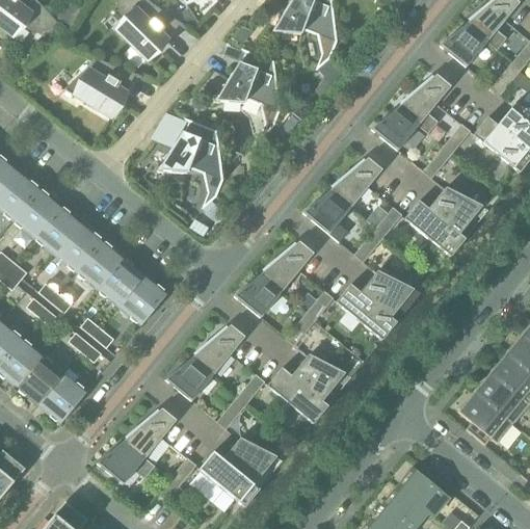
[(55,25),(58,23),(59,22),(38,0),(0,0),(0,24),(15,35),(22,25),(25,27),(28,28),(31,29),(34,30),(37,30),(41,30),(44,30),(47,29),(50,28),(53,27),(55,25)]
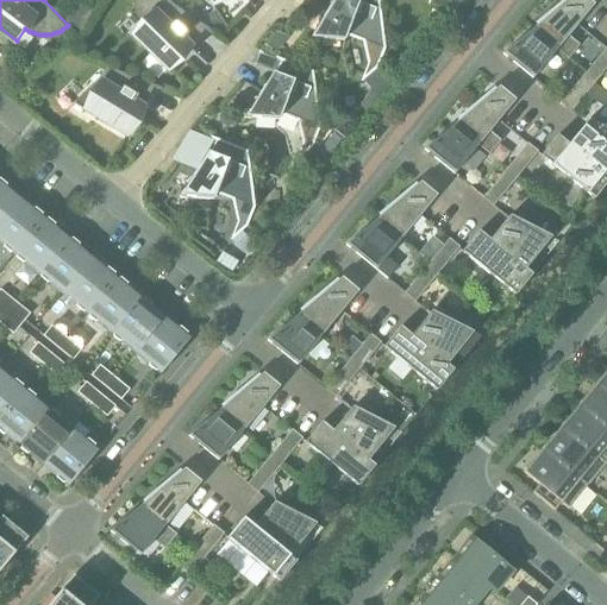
[(214,30),(170,0),(135,0),(135,2),(136,6),(137,10),(138,13),(139,16),(142,19),(144,21),(135,32),(170,68),(193,44),(191,43),(206,27),(213,31),(214,30)]
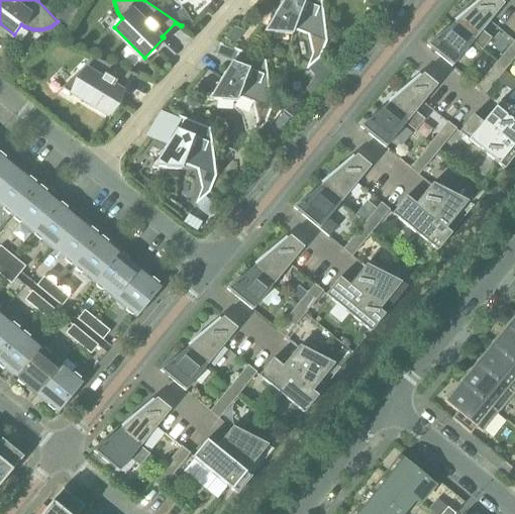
[(321,55),(328,38),(322,0),(283,0),(265,30),(293,32),(295,26),(310,32),(314,50),(308,66),(308,67),(310,66),(321,56),(321,55)]
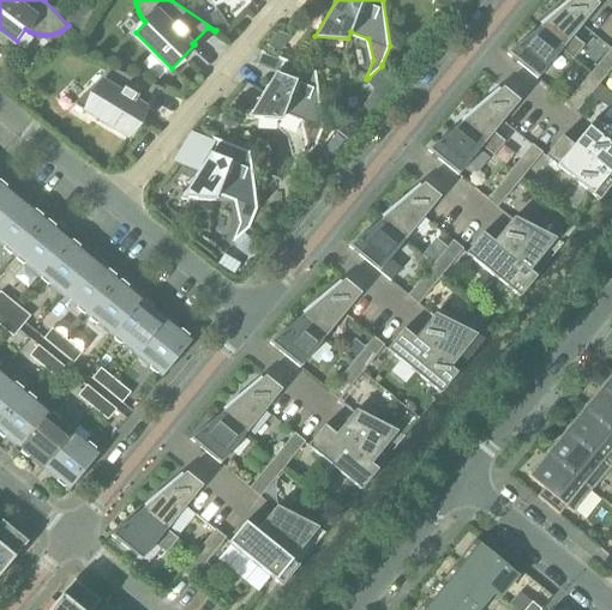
[(564,46),(563,47),(575,56),(586,42),(575,34),(600,1),(598,0),(570,0),(539,26),(564,46)]
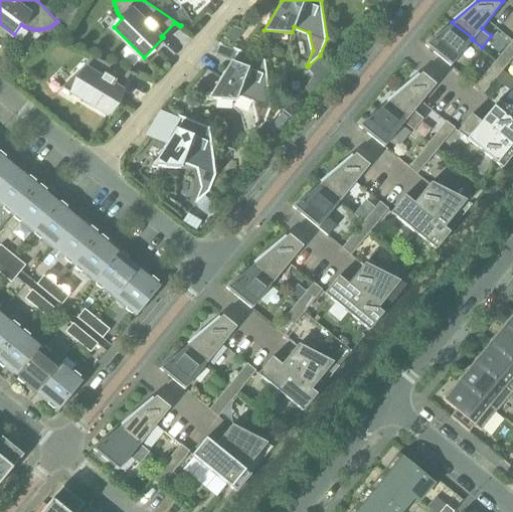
[(183,7),(178,10),(180,21),(192,19),(183,7)]
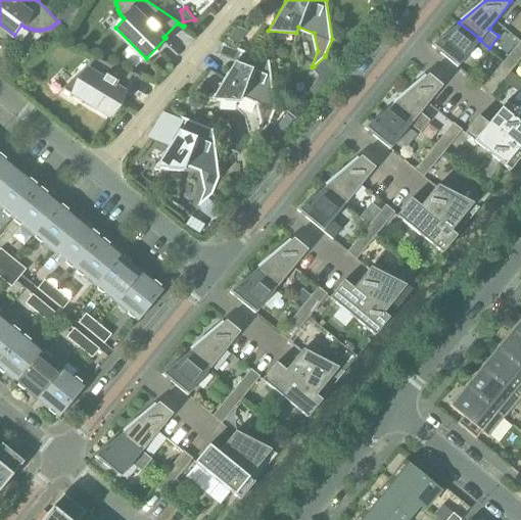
[(480,39),(459,22),(433,44),(459,64),(479,40),(480,39)]
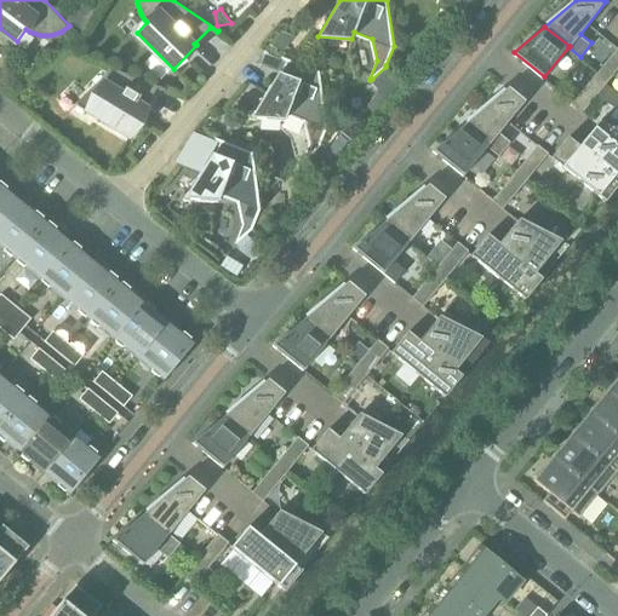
[(272,42),(282,51),(296,34),(282,29),(272,42)]
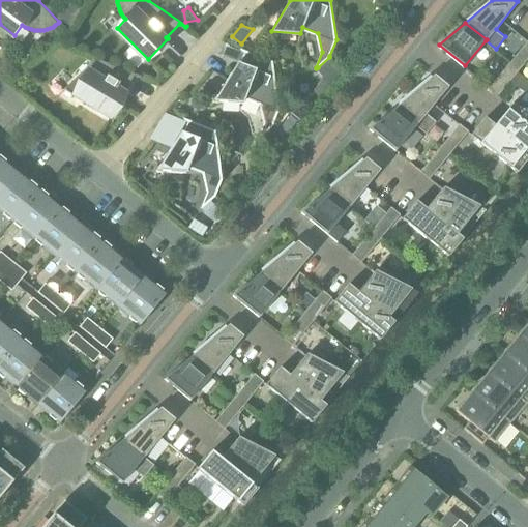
[(273,125),(280,109),(273,59),(228,41),(227,44),(245,51),(241,61),(239,60),(214,100),(243,101),(246,96),(261,101),(265,120),(259,137),(260,137),(273,125)]
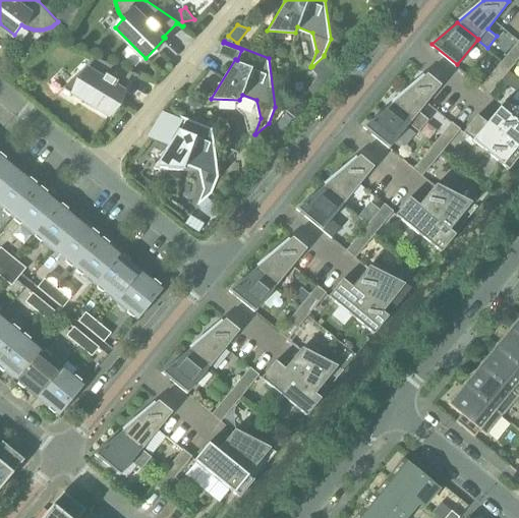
[(512,48),(502,61),(510,68),(518,58),(518,53),(512,48)]
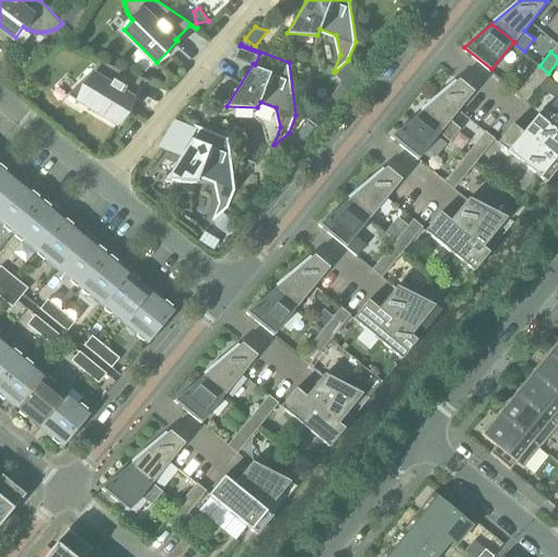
[(79,99),(118,123),(134,97),(132,96),(142,78),(150,81),(151,79),(102,60),(80,82),(69,92),(79,99)]
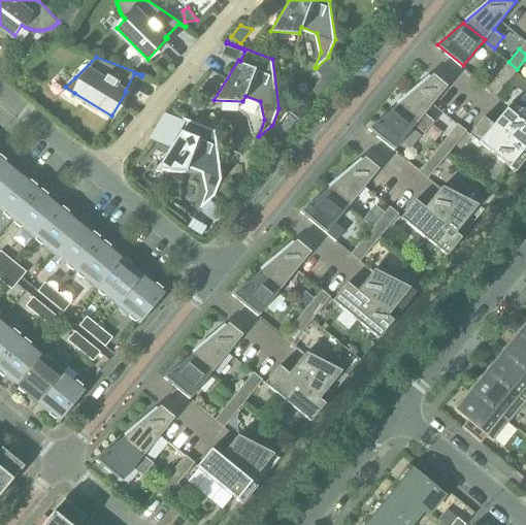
[(328,57),(317,67),(330,83),(341,72),(328,57)]
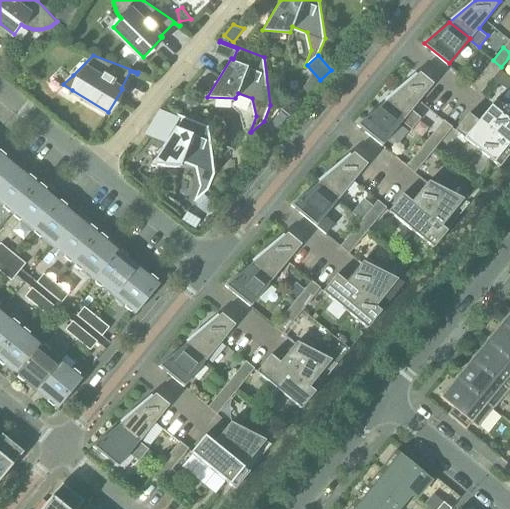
[(493,60),(482,72),(491,79),(501,67),(493,60)]
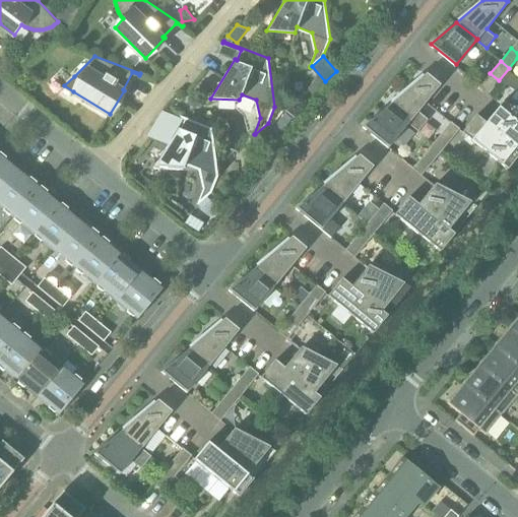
[(427,72),(389,104),(410,121),(409,121),(419,129),(429,118),(418,110),(441,83),(427,72)]
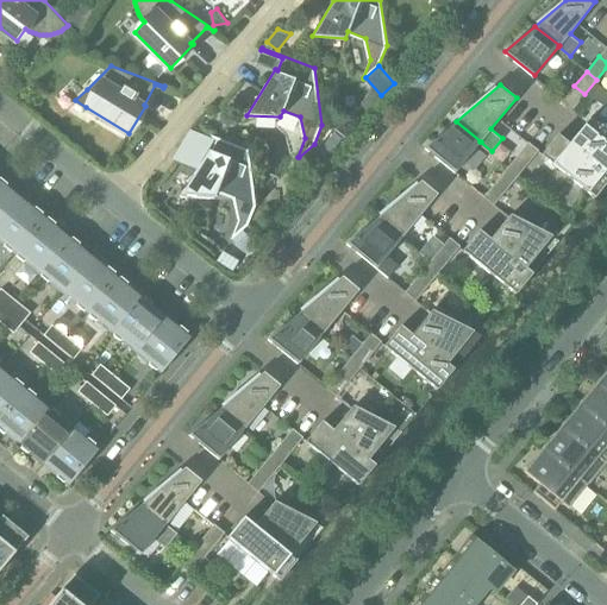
[(584,94),(574,86),(564,99),(574,107),(584,94)]
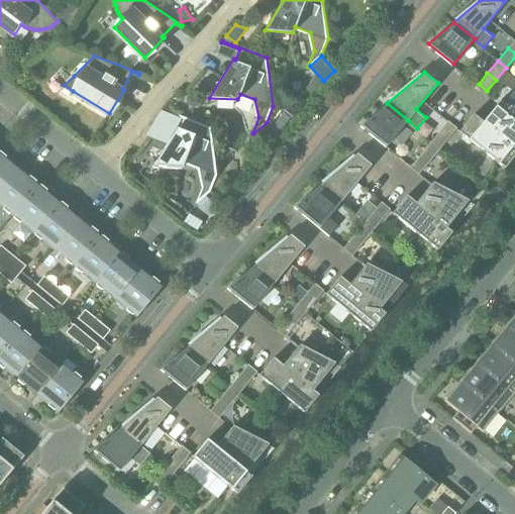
[(514,144),(514,106),(501,99),(484,120),(483,121),(513,145),(514,144)]
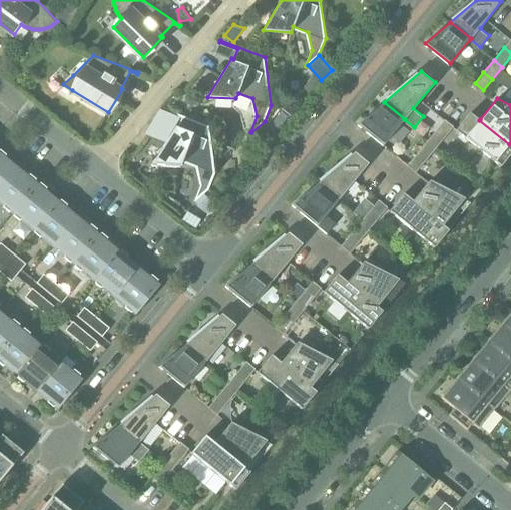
[(405,119),(384,102),(359,123),(384,144),(404,119),(405,119)]
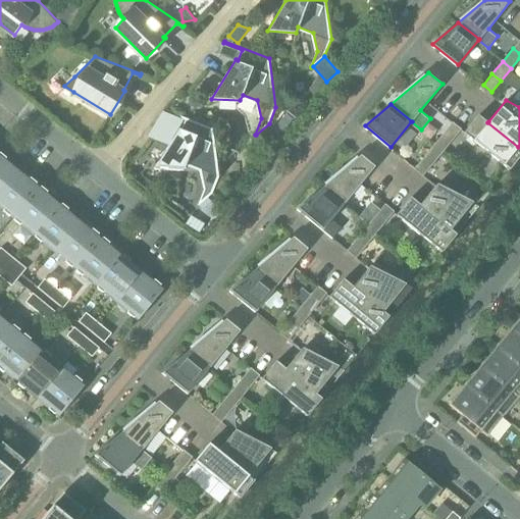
[(205,187),(200,203),(213,192),(219,175),(214,126),(168,109),(167,110),(187,118),(182,130),(179,127),(155,166),(185,168),(187,163),(201,168),(205,187)]
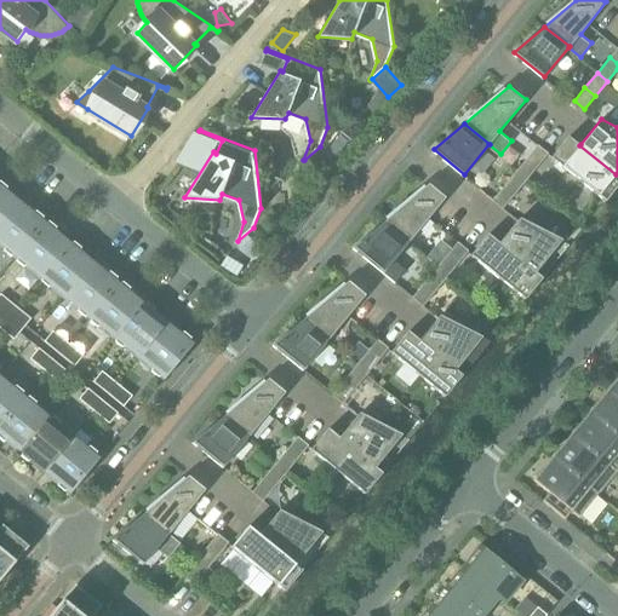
[(617,173),(616,174),(579,145),(581,144),(570,136),(553,156),(606,200),(617,185),(617,173)]
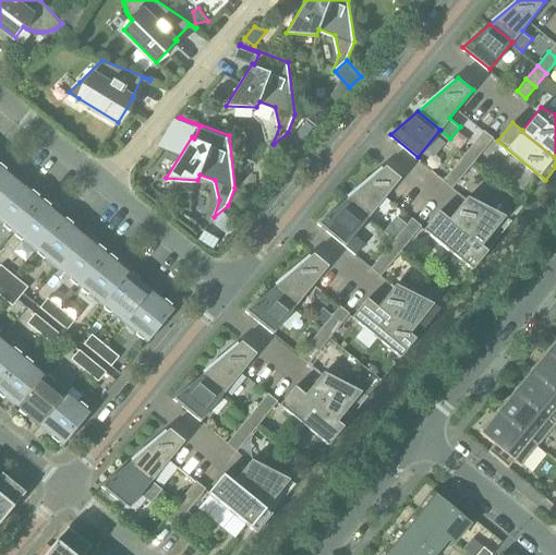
[(485,129),(476,140),(486,147),(494,136),(485,129)]
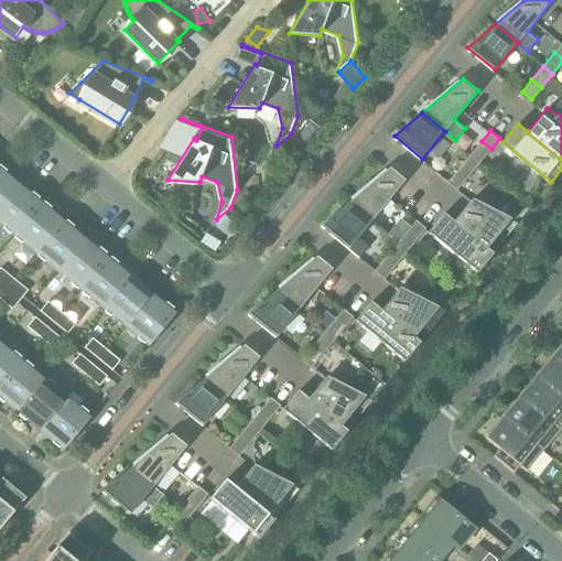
[(482,141),(471,154),(479,162),(492,149),(482,141)]
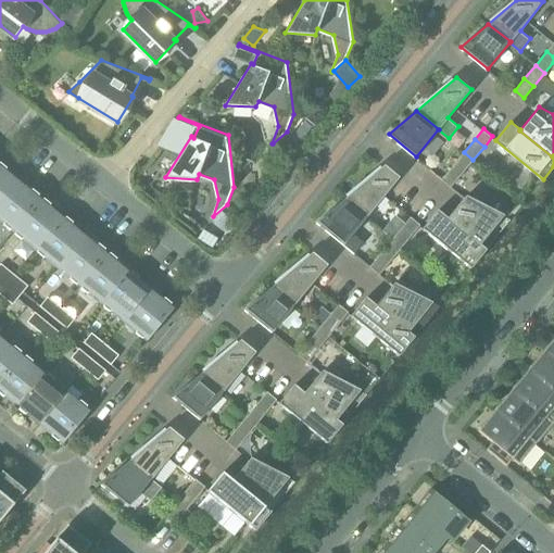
[(452,166),(462,174),(473,160),(464,152),(452,166)]
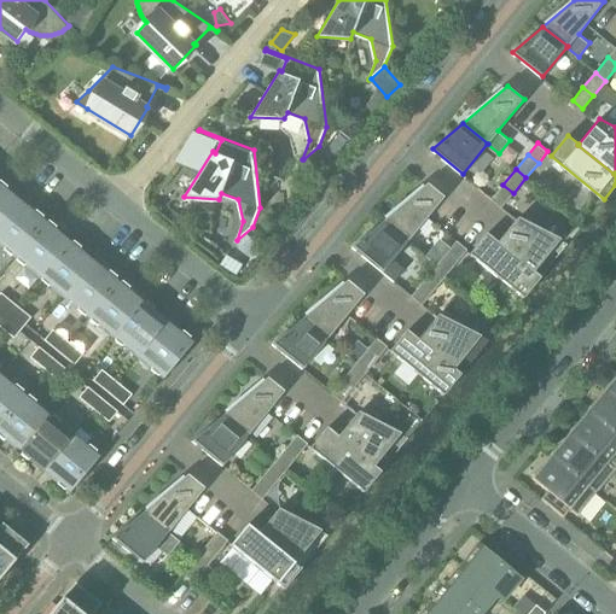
[(0,224),(22,199),(0,181),(0,224)]
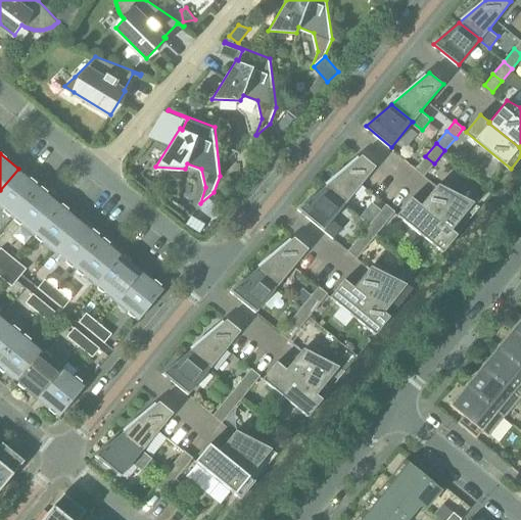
[(362,154),(324,186),(345,203),(376,166),(362,154)]
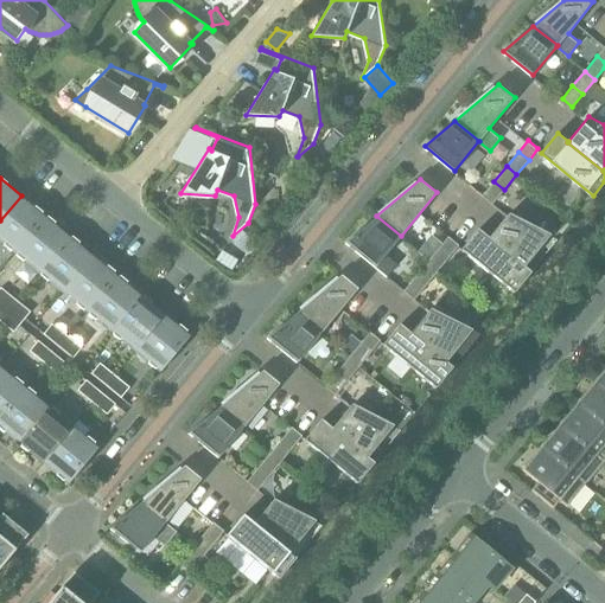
[(494,201),(504,190),(494,181),(483,193),(494,201)]
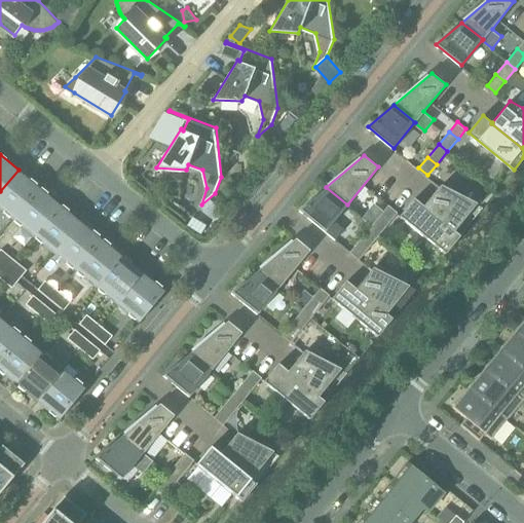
[(0,191),(0,204),(14,217),(39,186),(19,170),(0,191)]
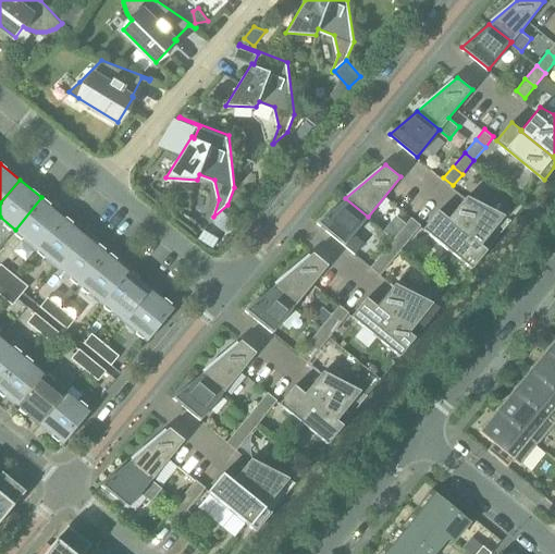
[(482,244),(506,214),(468,195),(449,218),(448,218),(481,244),(482,244)]
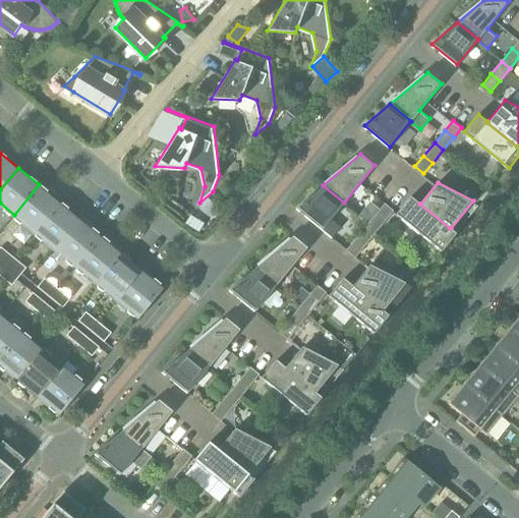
[(14,215),(35,231),(59,202),(39,184),(14,215)]
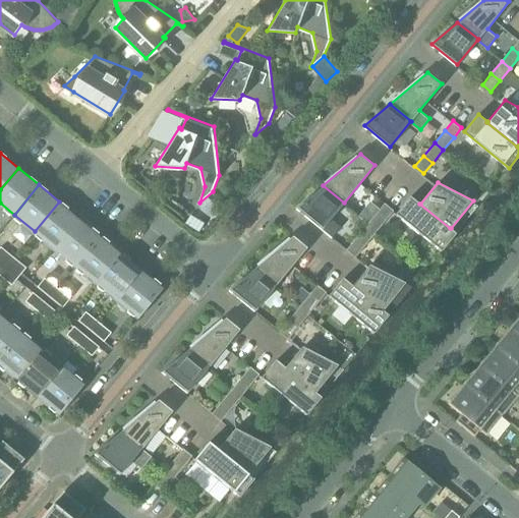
[(344,203),(323,185),(297,207),(323,228),(344,203)]
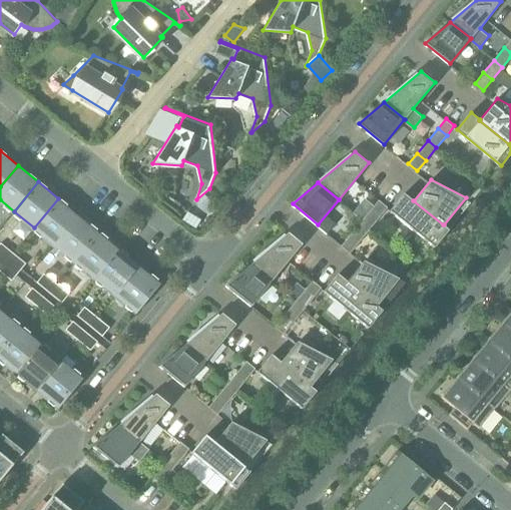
[(213,203),(204,192),(196,199),(205,210),(213,203)]
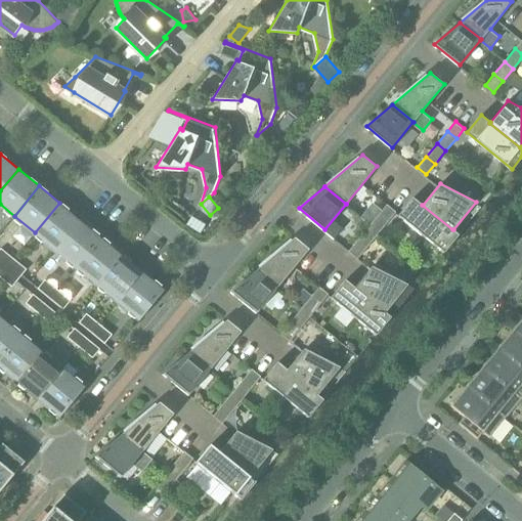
[(452,229),(422,205),(423,205),(414,197),(399,214),(444,252),(459,234),(453,229),(452,229)]
